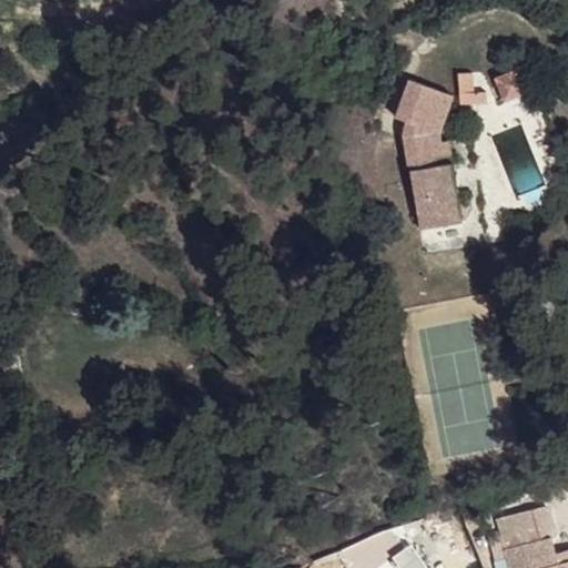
[(517,67),(494,78),(504,100),(527,90),(517,67)]
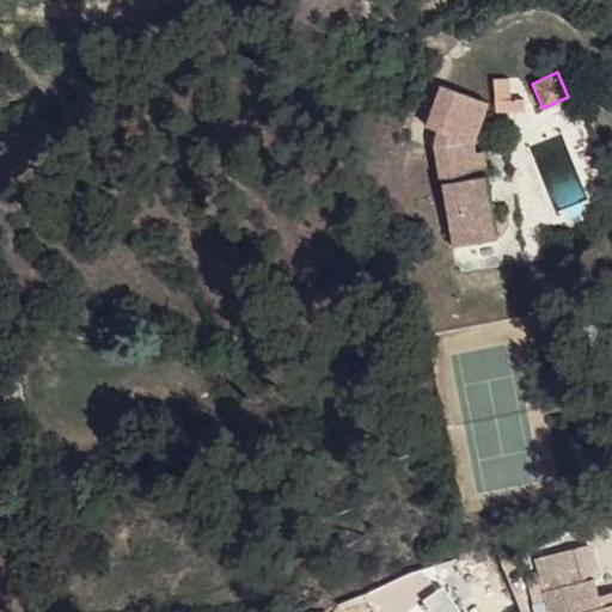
[(507,77),(491,78),(494,111),(524,110),(522,99),(509,98),(507,77)]
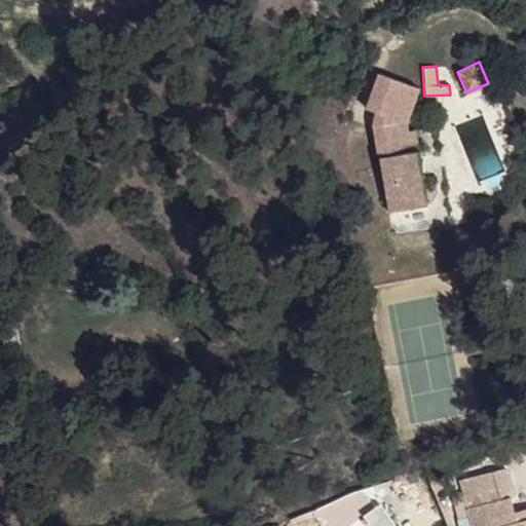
[(417,88),(378,74),(366,108),(377,112),(373,123),(375,136),(407,130),(405,122),(417,88)]
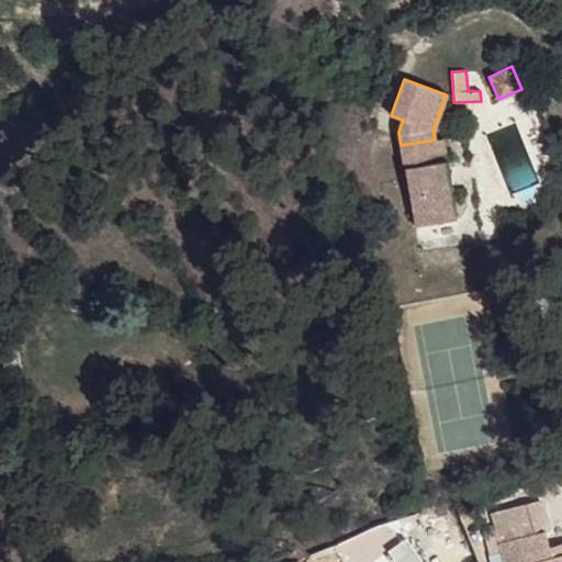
[(435,139),(401,145),(415,224),(457,217),(442,138),(435,139)]
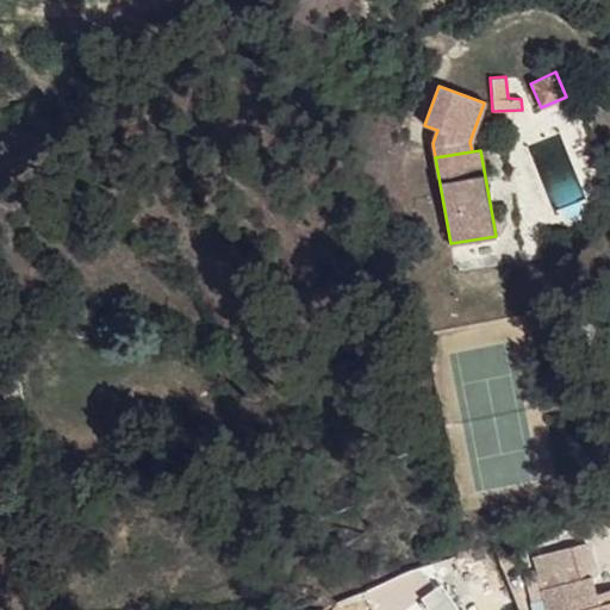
[(591,576),(541,589),(546,609),(609,609),(609,591),(609,596),(609,601),(598,604),(597,596),(591,576)]
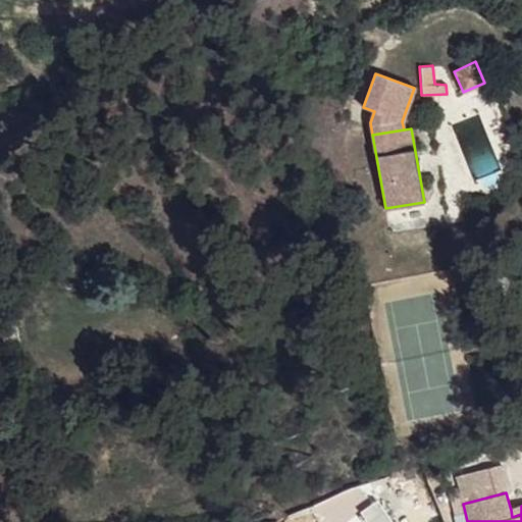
[(521,510),(521,506),(511,510),(512,517),(521,514),(521,510)]
